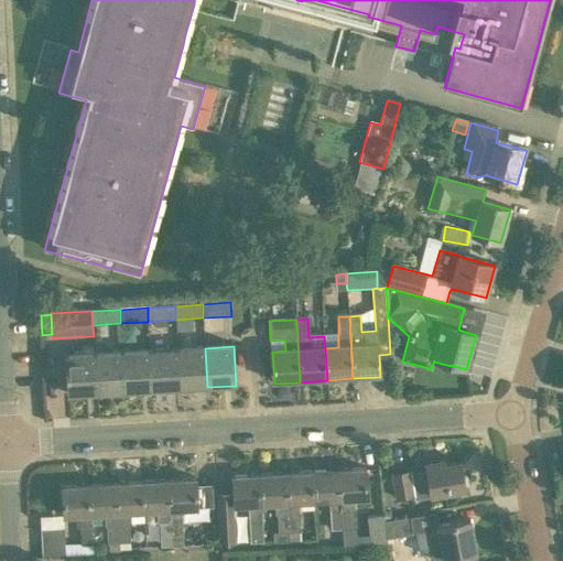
[(207,387),(205,348),(177,349),(180,389),(207,387)]
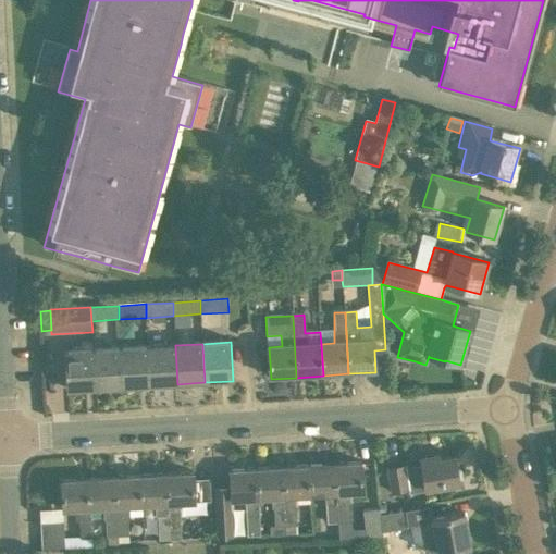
[(177,384),(175,345),(147,347),(150,385),(177,384)]
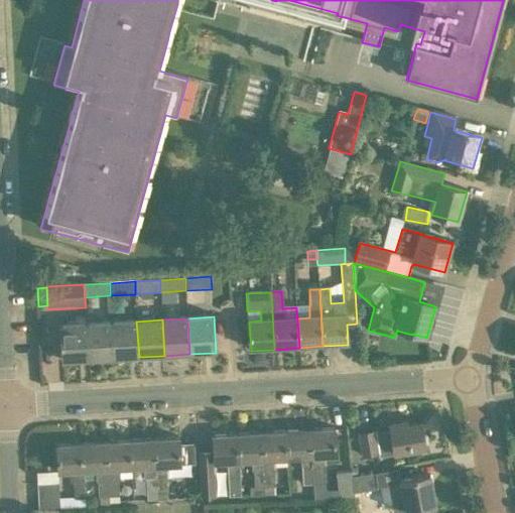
[(139,357),(136,322),(112,324),(114,359),(139,357)]
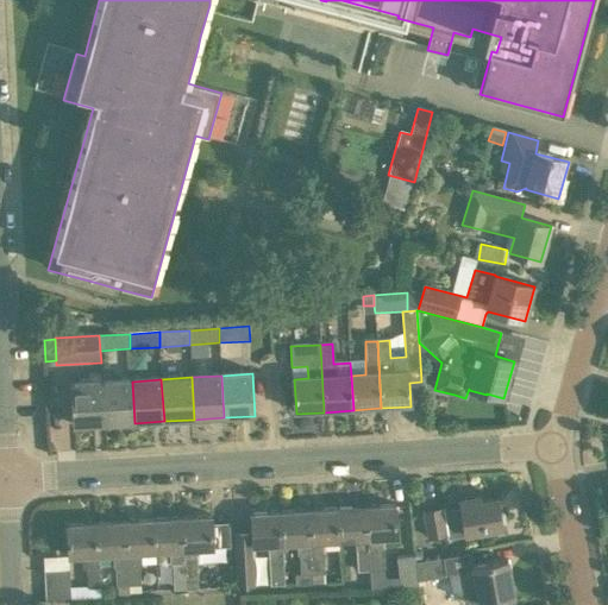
[(135,423),(132,382),(101,383),(105,424),(135,423)]
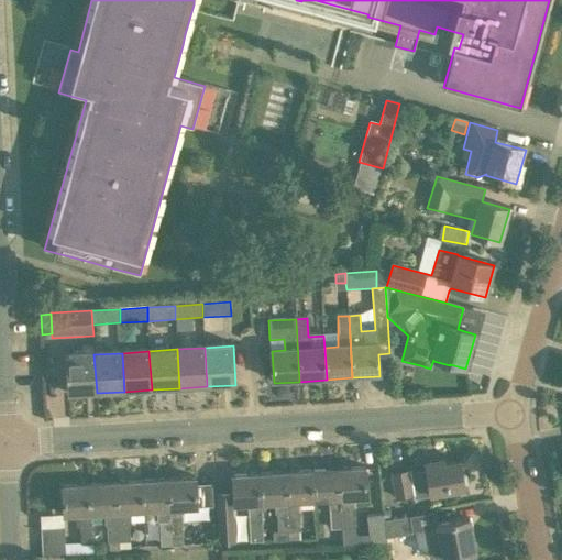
[(68,395),(97,393),(94,354),(65,357),(68,395)]
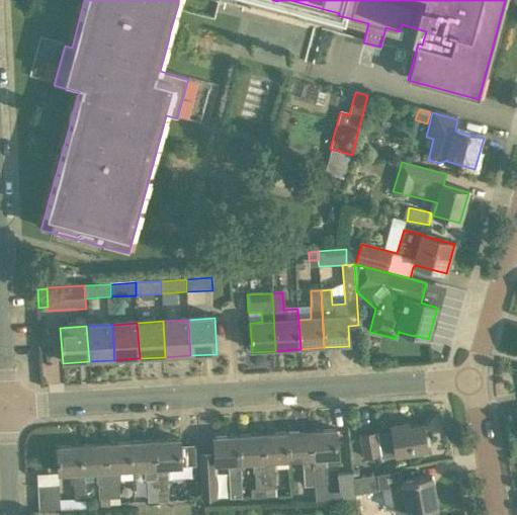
[(423,426),(393,431),(393,434),(377,436),(376,433),(360,436),(364,460),(380,456),(381,461),(398,458),(397,456),(427,451),(427,448),(430,446),(428,438),(425,437),(423,426)]
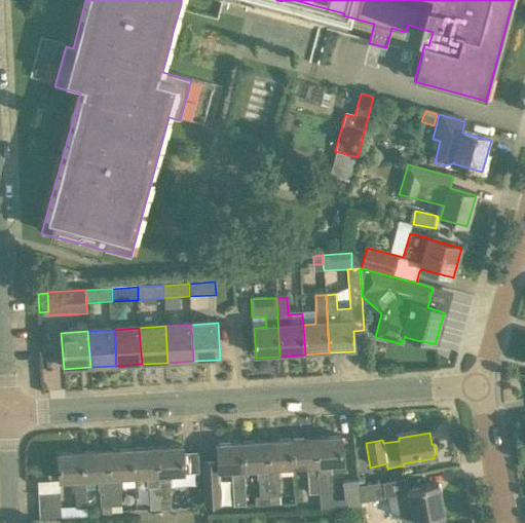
[(343,465),(341,438),(315,439),(319,495),(330,494),(329,478),(331,478),(330,467),(343,465)]
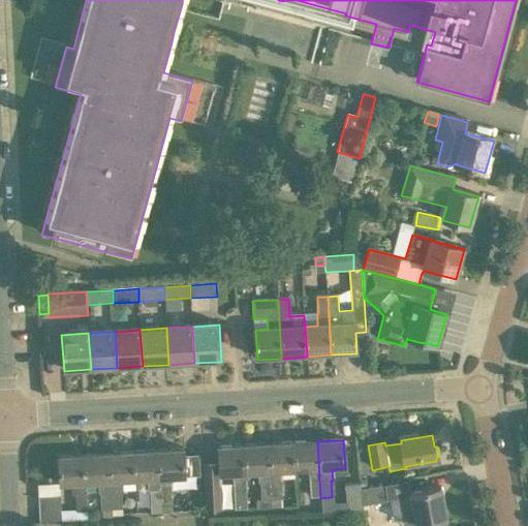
[(320,498),(317,441),(292,443),(294,471),(309,471),(310,498),(320,498)]
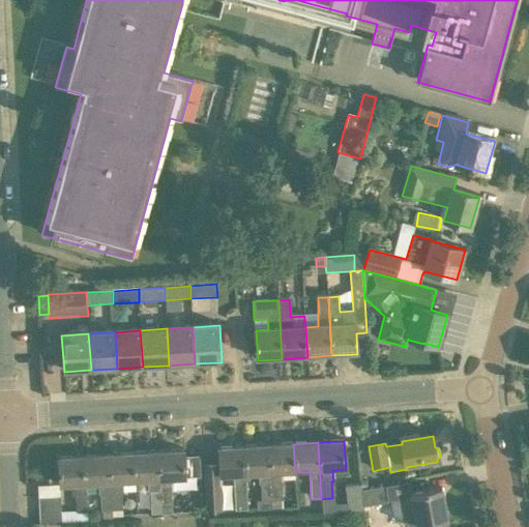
[(295,472),(293,444),(268,445),(270,474),(271,501),(283,500),(281,473),(295,472)]
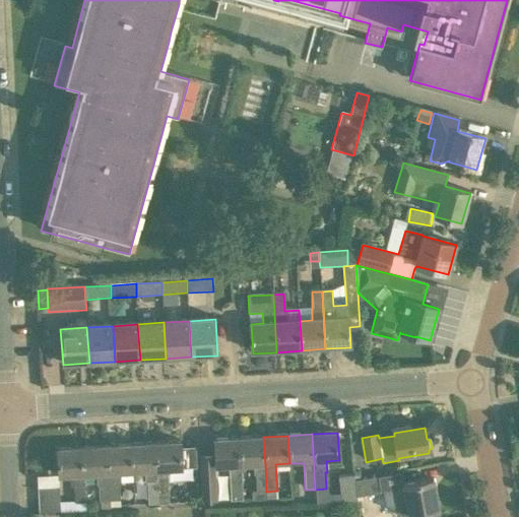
[(263,437),(239,439),(241,467),(242,467),(254,466),(255,478),(256,478),(257,492),(252,493),(253,502),(267,501),(266,492),(265,465),(263,437)]
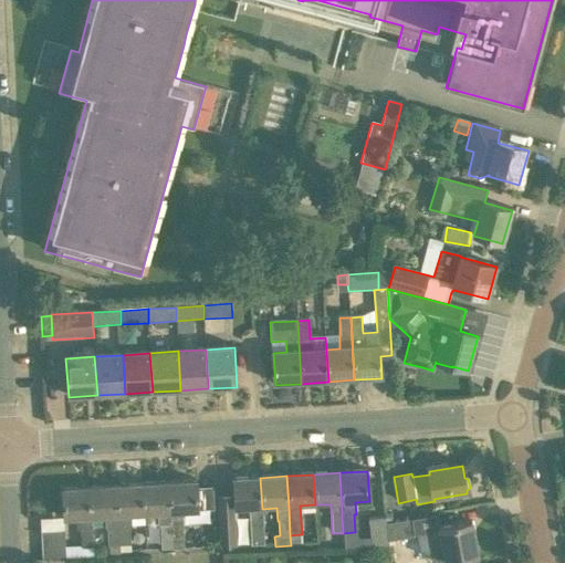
[(262,509),(260,478),(234,479),(236,510),(250,509),(251,545),(264,545),(263,509),(262,509)]
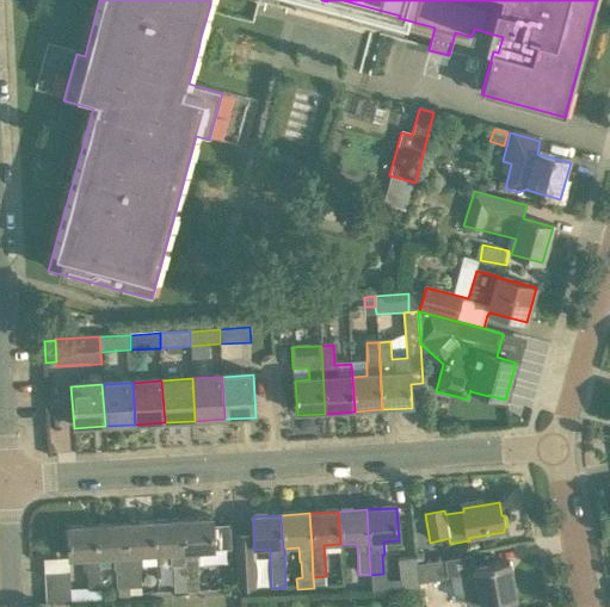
[(211,519),(182,520),(186,593),(199,593),(197,562),(215,561),(214,551),(232,550),(230,526),(213,527),(211,519)]
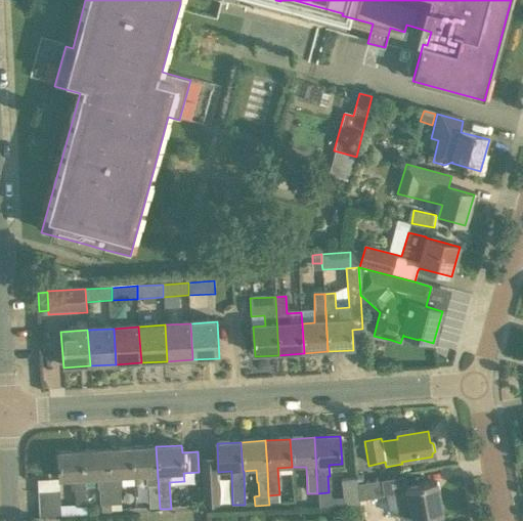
[(132,448),(133,476),(146,476),(146,487),(148,487),(149,510),(160,509),(156,446),(132,448)]
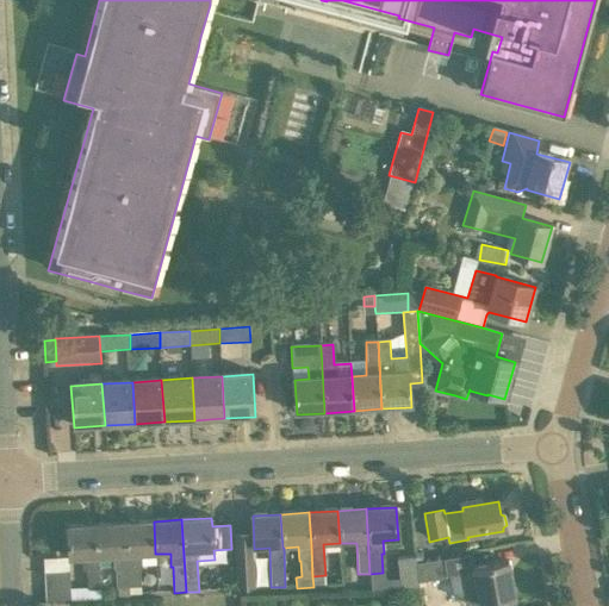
[(155,554),(154,522),(125,523),(129,588),(142,588),(140,568),(143,568),(142,555),(155,554)]
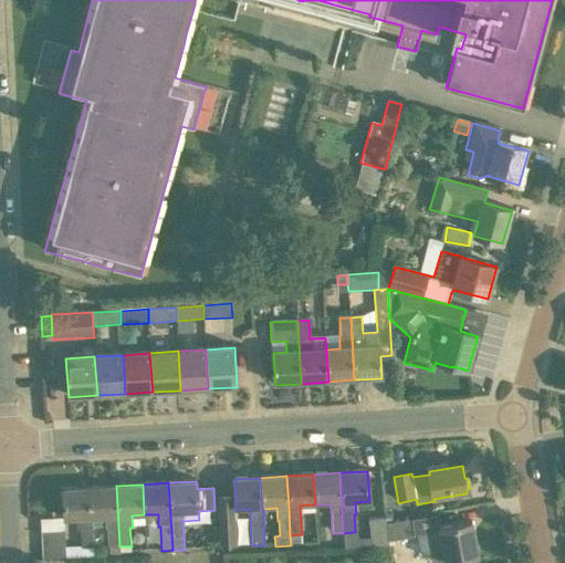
[(119,546),(116,486),(90,488),(91,518),(92,518),(105,518),(106,529),(108,529),(108,548),(119,546)]
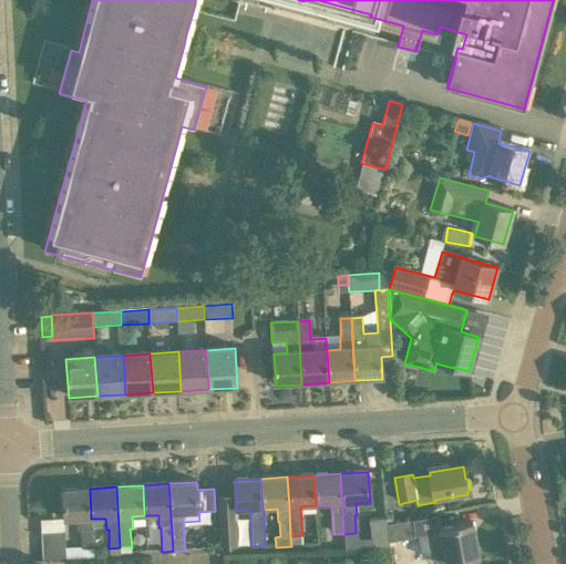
[(63,490),(64,521),(78,520),(78,531),(81,531),(82,550),(94,549),(92,519),(91,519),(90,489),(63,490)]
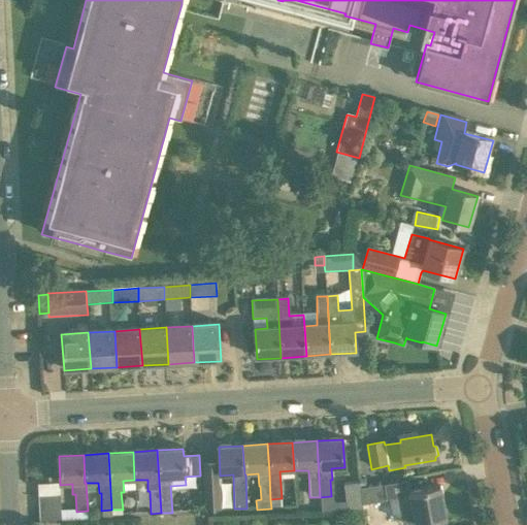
[(220,484),(205,485),(206,511),(221,510),(220,484)]
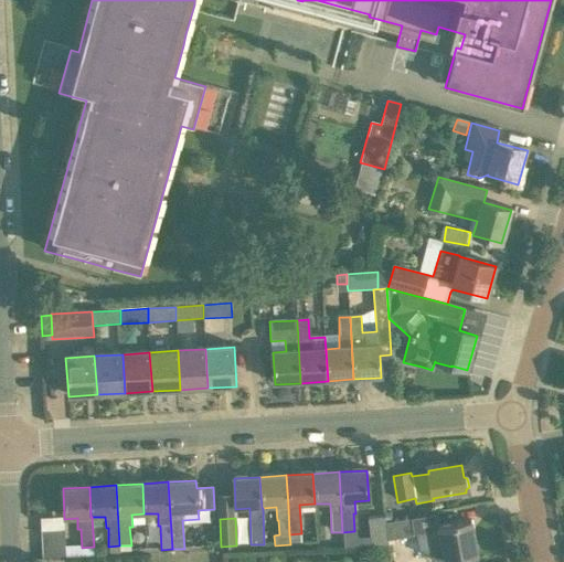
[(387,547),(387,542),(385,525),(385,518),(369,520),(371,548),(387,547)]
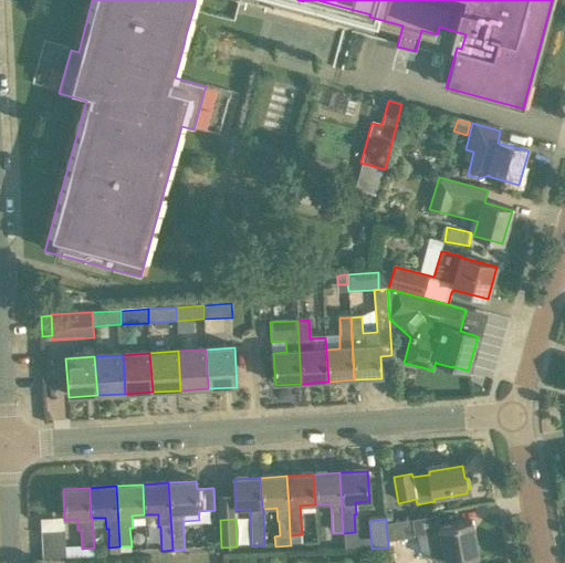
[(411,521),(386,525),(388,543),(415,538),(411,521)]
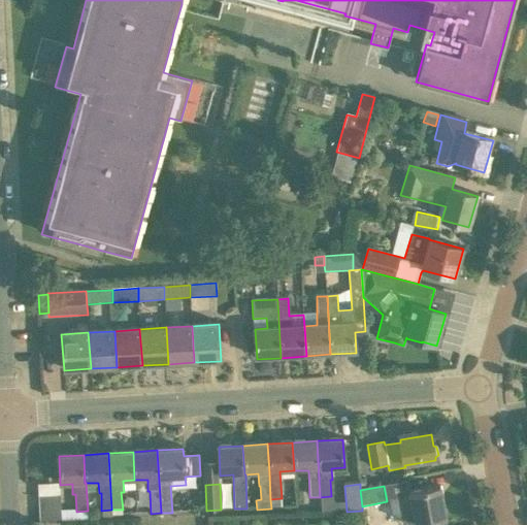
[(440,488),(412,493),(412,495),(389,499),(393,521),(403,518),(405,524),(417,524),(447,519),(440,488)]
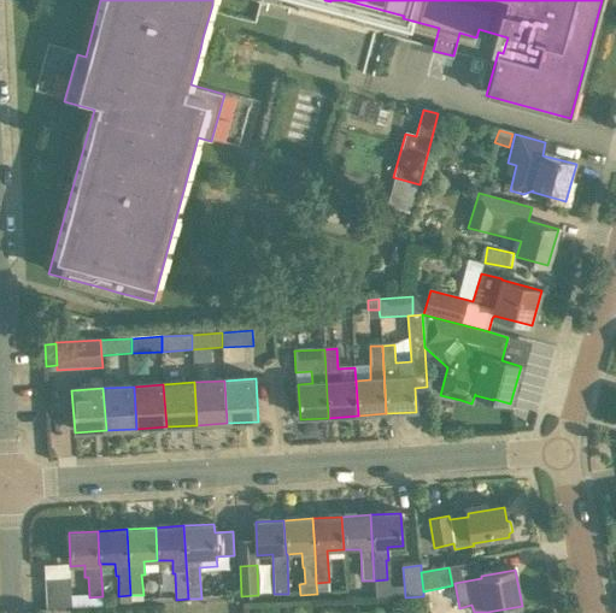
[(71,578),(46,579),(46,595),(72,594),(71,578)]
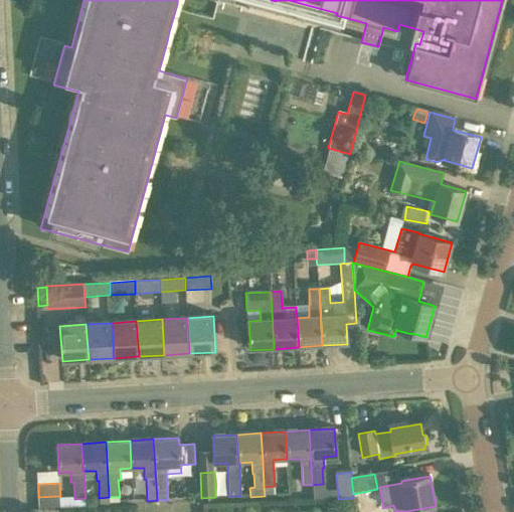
[(60,496),(38,497),(39,509),(60,508),(60,496)]
